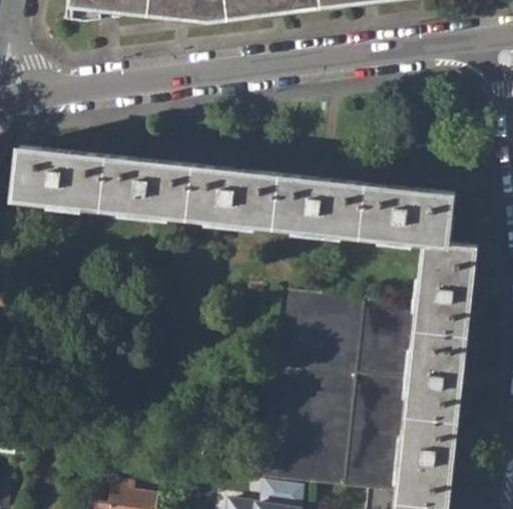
[(74,0),(74,5),(211,18),(374,0),(74,0)]
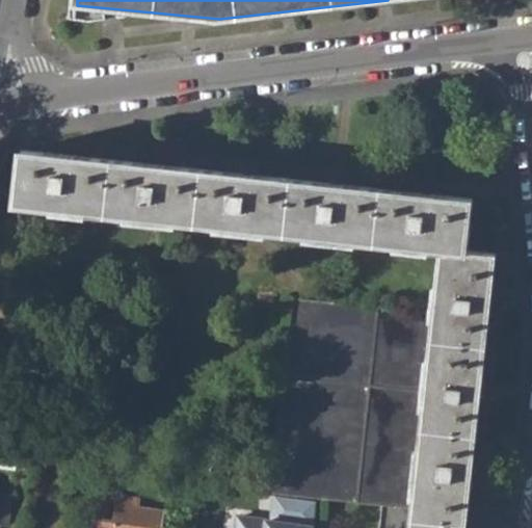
[(464,527),(495,258),(467,254),(472,203),(23,155),(17,206),(443,252),(436,317),(294,302),(274,497),(414,512),(411,527),(464,527)]
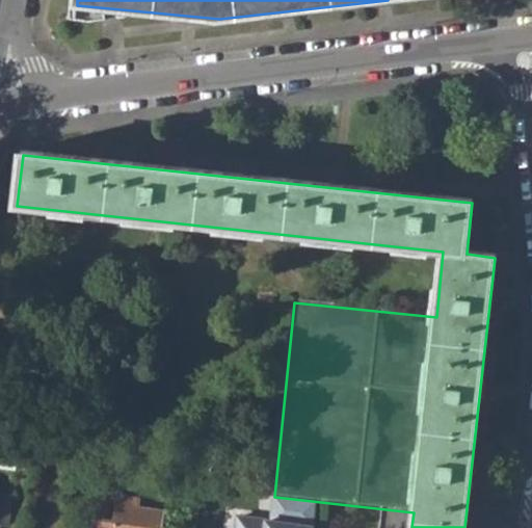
[(0,495),(0,527),(6,527),(10,497),(0,495)]
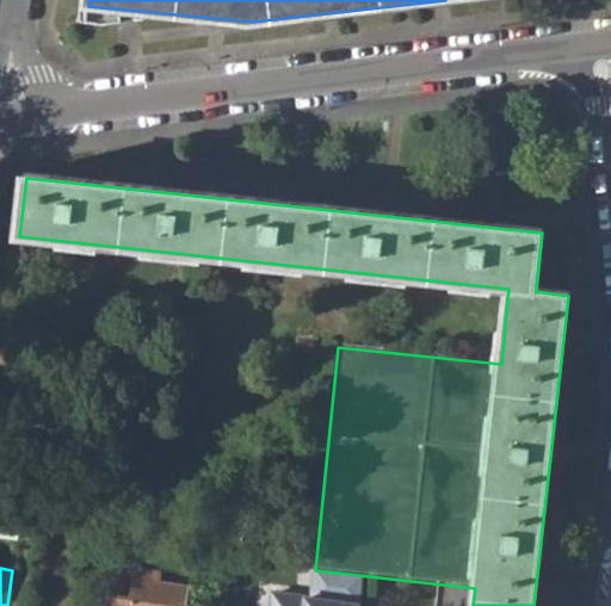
[(360,605),(364,579),(319,572),(314,601),(275,595),(273,605),(360,605)]
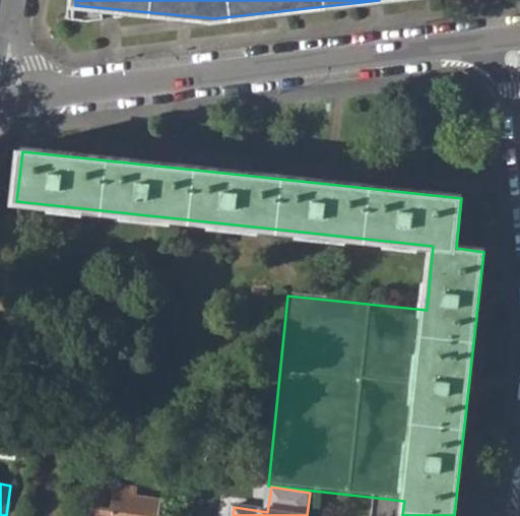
[(156,515),(158,503),(134,498),(135,491),(117,488),(114,508),(93,505),(92,515),(156,515)]
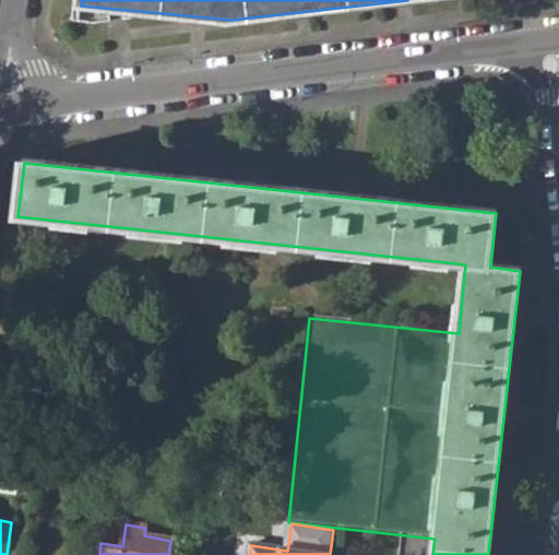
All buildings are outlined.
